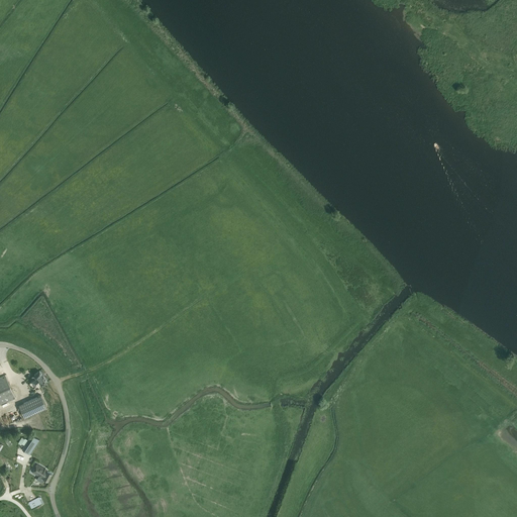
[(42,375),(39,371),(34,375),(36,378),(32,381),(35,386),(39,383),(42,386),(47,381),(44,377),(43,375),(42,375)]
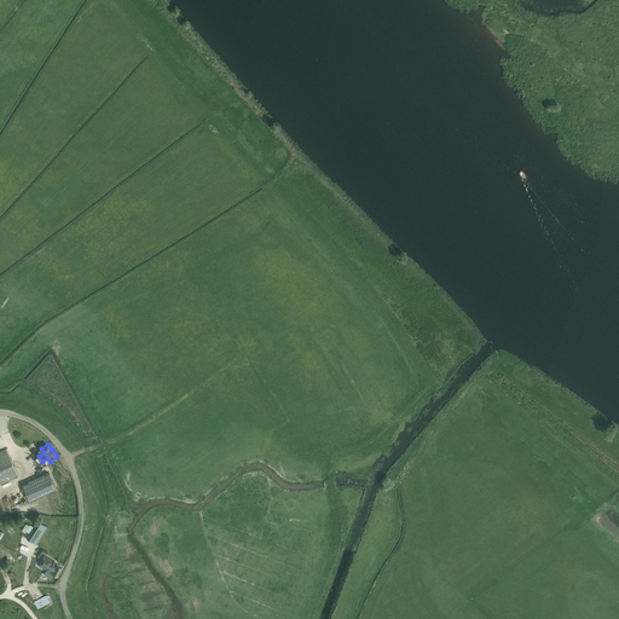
[(0,484),(18,476),(6,449),(0,451),(0,484)]
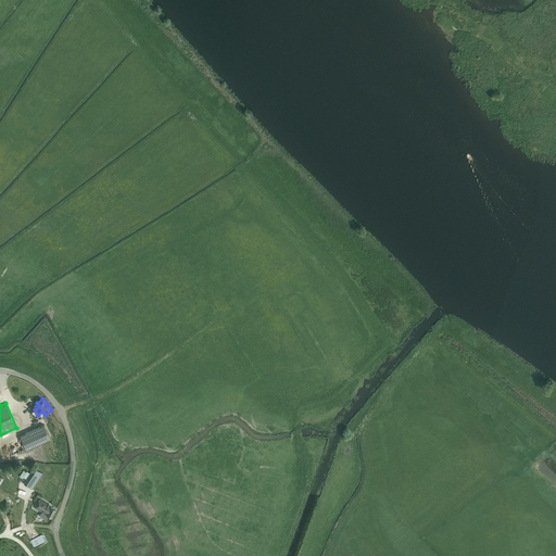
[(21,436),(26,450),(50,439),(43,425),(21,436)]
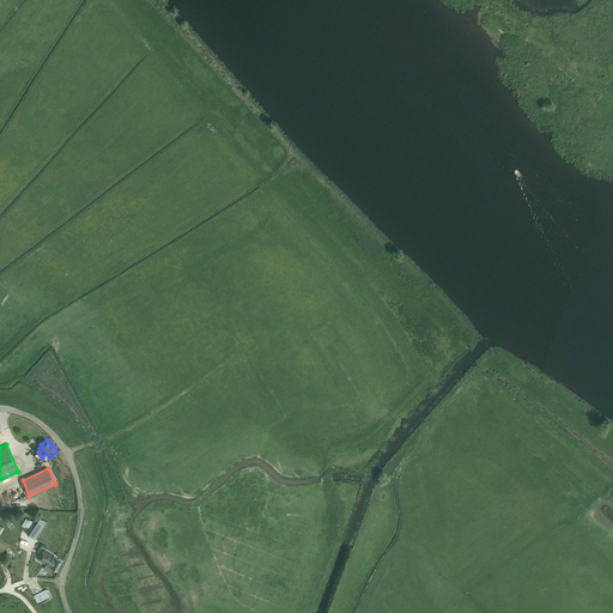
[(37,516),(28,530),(26,533),(35,539),(47,521),(38,515),(37,516)]
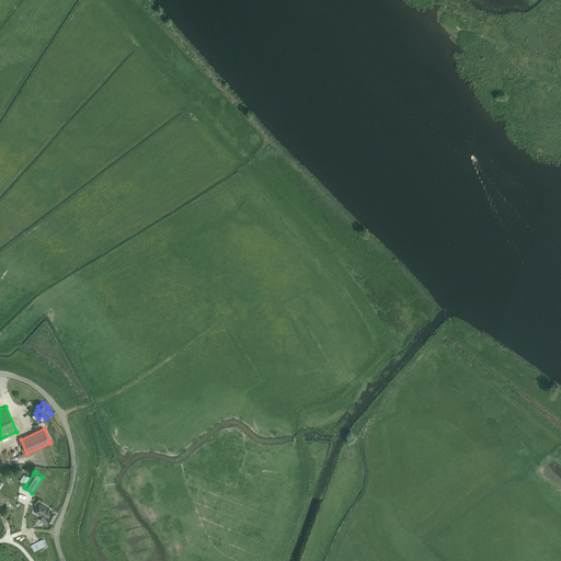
[(53,522),(57,514),(48,510),(49,508),(41,504),(34,512),(44,517),(53,522)]
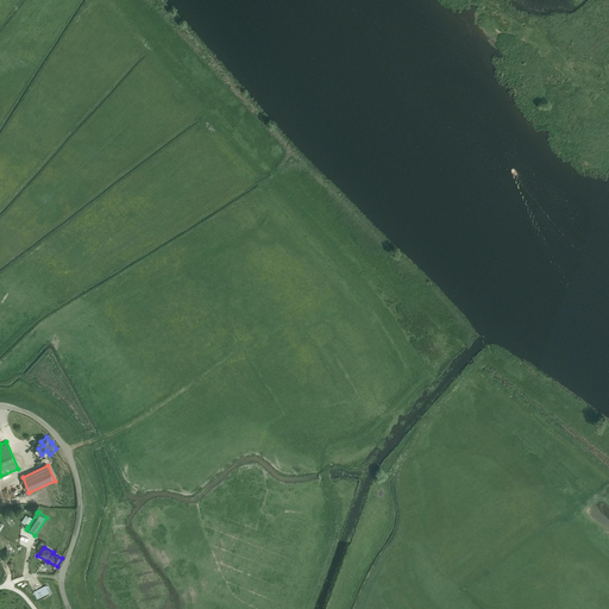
[(52,595),(49,586),(37,592),(33,594),(37,602),(41,600),(52,595)]
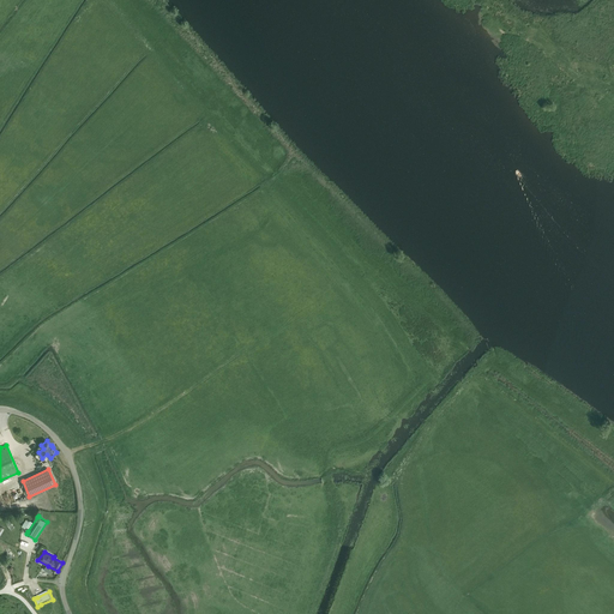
All buildings are outlined.
